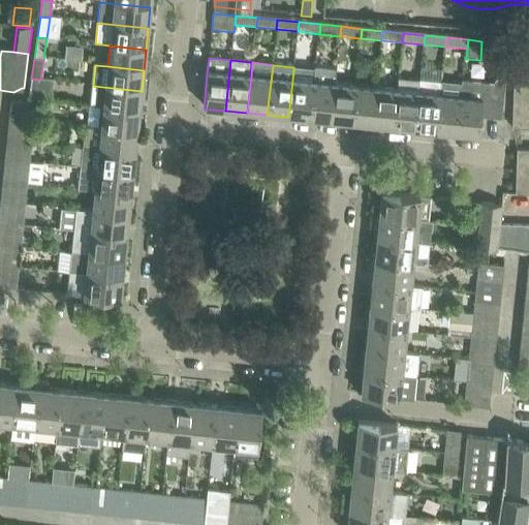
[(310,120),(331,122),(335,86),(336,70),(316,68),(314,84),(310,120)]
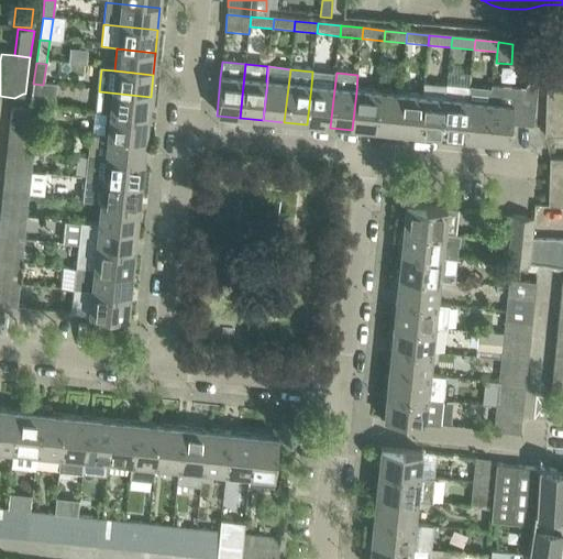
[(510,127),(533,129),(538,78),(533,78),(526,89),(493,86),(493,89),(487,143),(508,145),(510,127)]
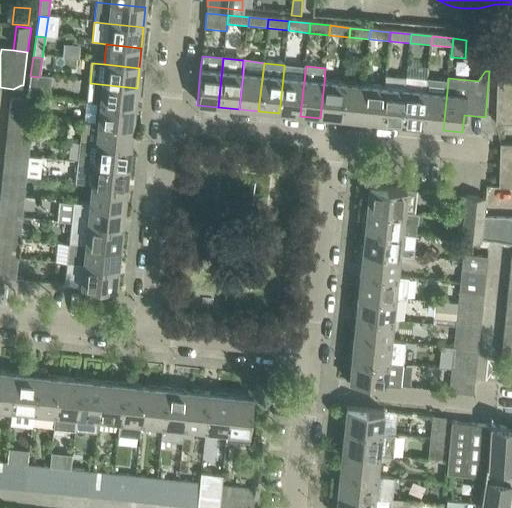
[(401,126),(407,77),(386,75),(384,89),(380,124),(401,126)]
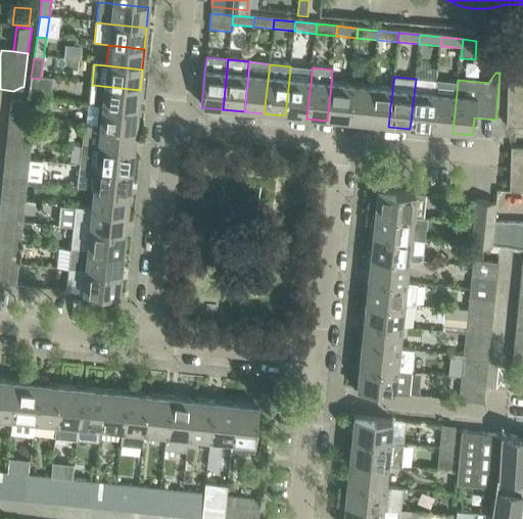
[(28,97),(28,98),(37,99),(40,79),(31,78),(28,97)]
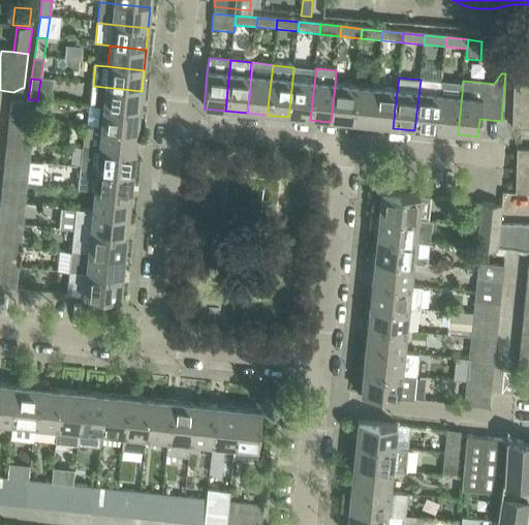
[(414,130),(436,132),(441,82),(421,80),(414,130)]
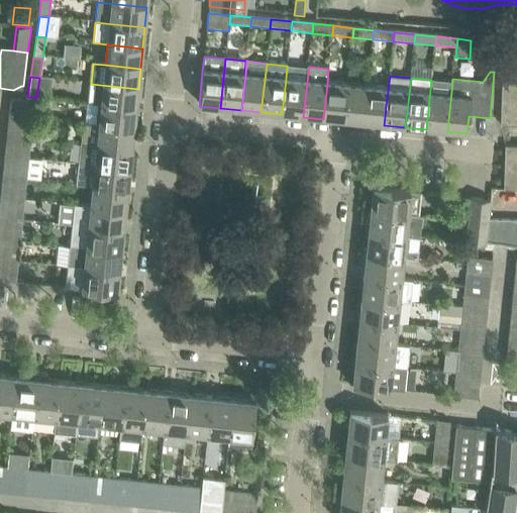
[(286,79),(282,114),(303,117),(307,82),(286,79)]
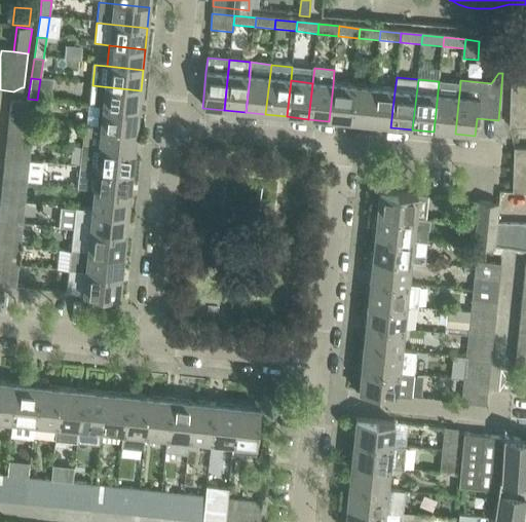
[(439,81),(434,132),(455,134),(460,83),(439,81)]
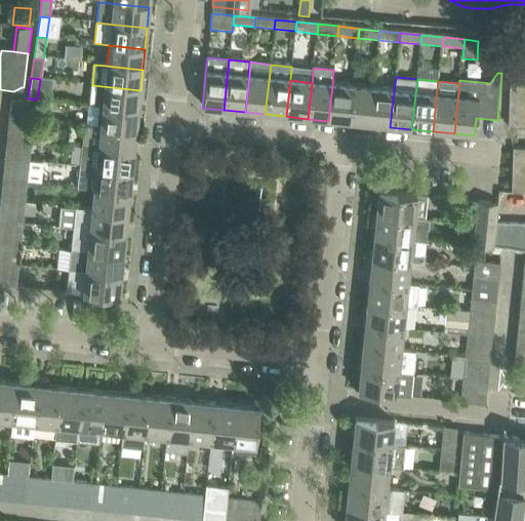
[(524,81),(510,81),(510,93),(524,93),(524,81)]
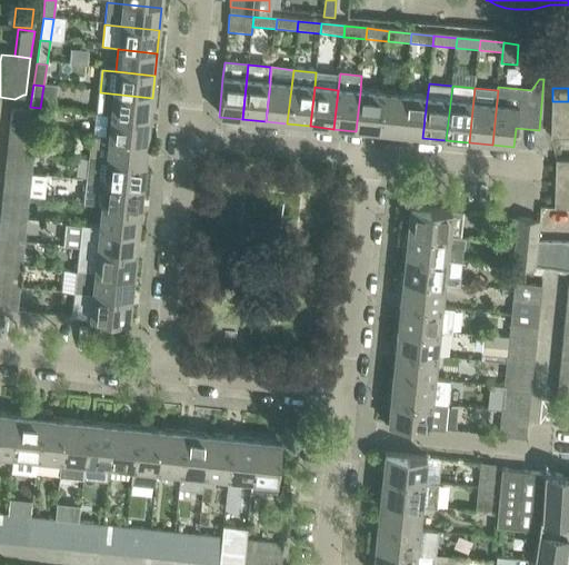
[(149,120),(152,98),(100,92),(98,115),(149,120)]
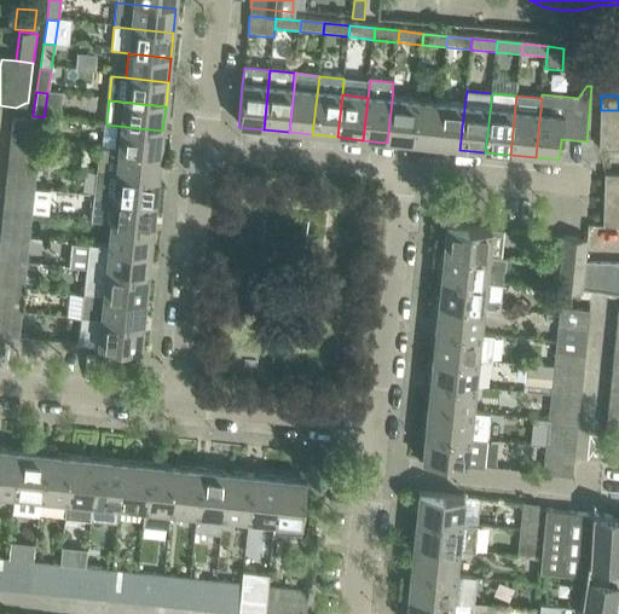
[(392,100),(387,143),(411,145),(416,103),(392,100)]
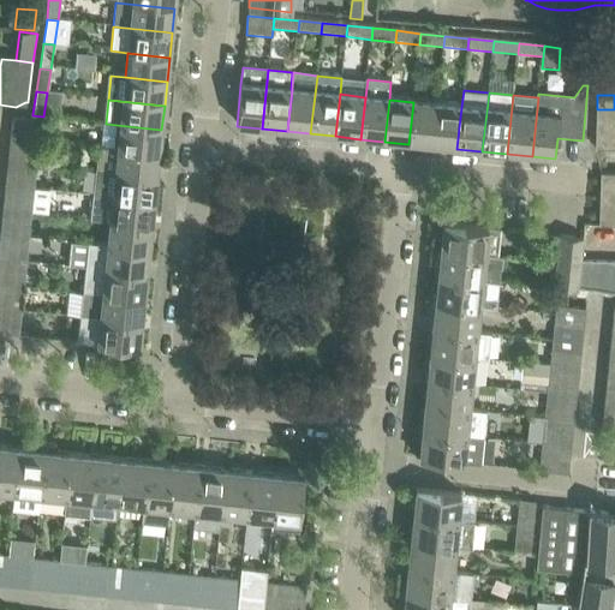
[(408,144),(433,147),(437,105),(413,102),(408,144)]
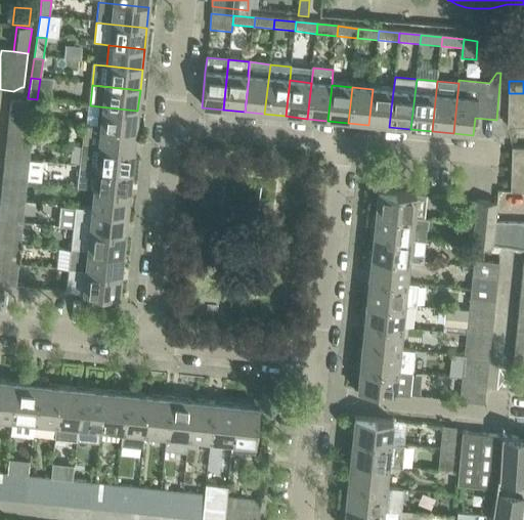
[(373,89),(368,125),(389,127),(393,91),(373,89)]
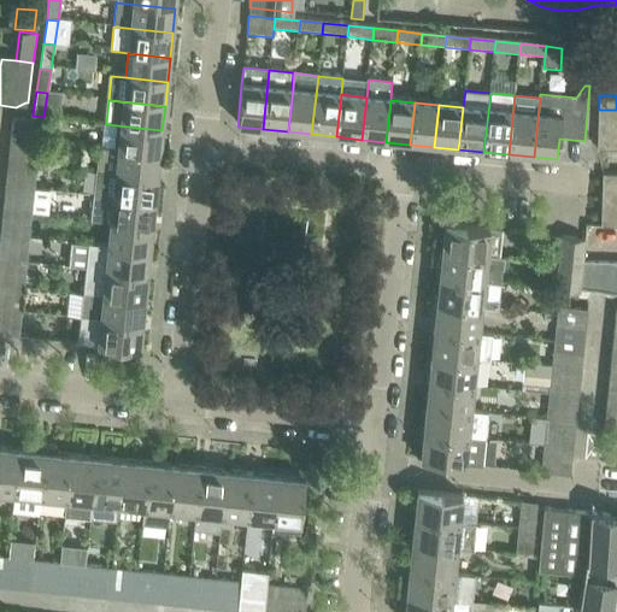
[(616,123),(616,110),(599,110),(598,123),(616,123)]
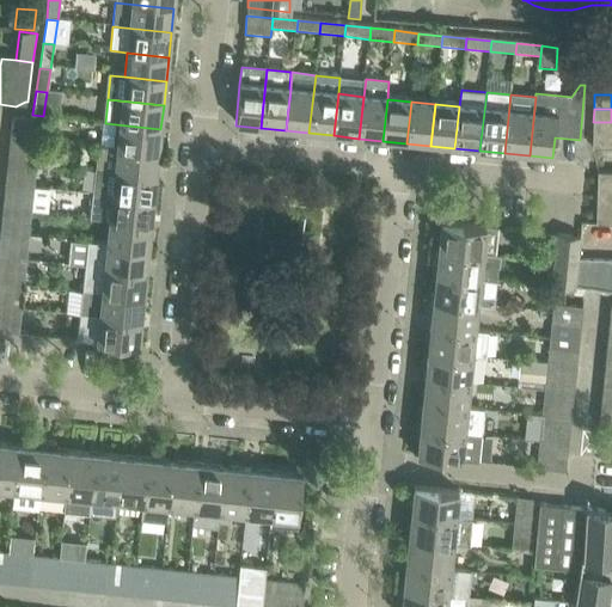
[(12,120),(11,136),(38,140),(40,122),(32,122),(12,120)]
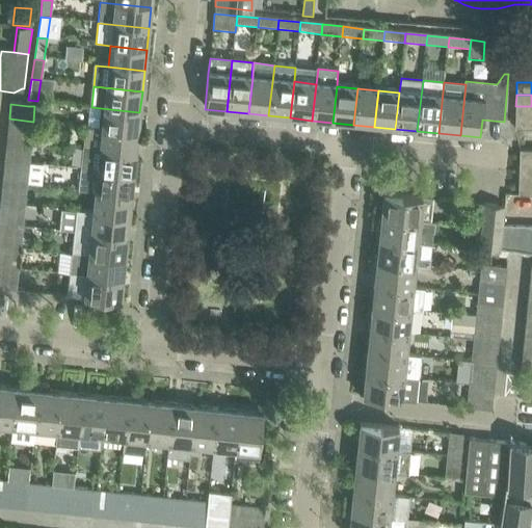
[(531,106),(515,106),(515,119),(531,119),(531,106)]
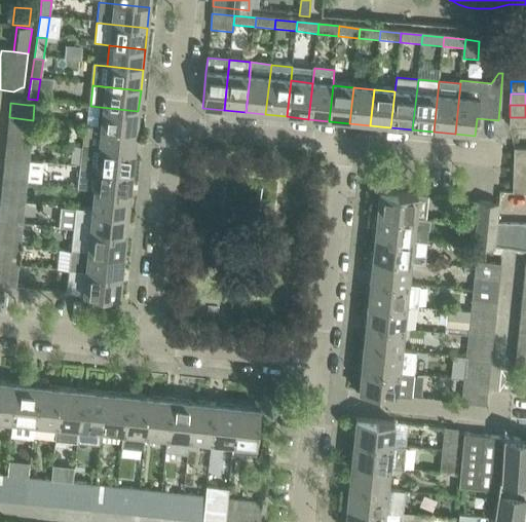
[(90,106),(88,126),(136,132),(138,111),(90,106)]
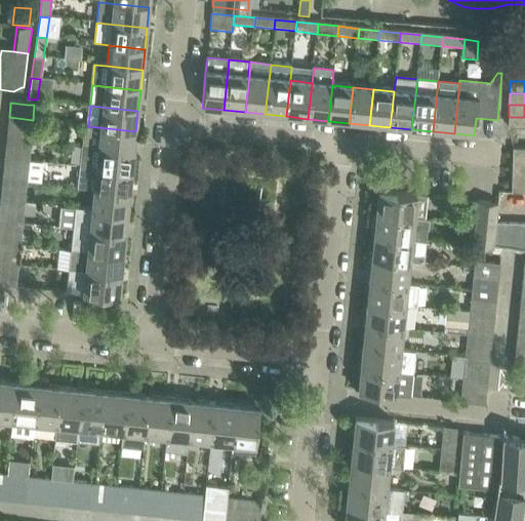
[(30,142),(33,120),(9,117),(6,139),(30,142)]
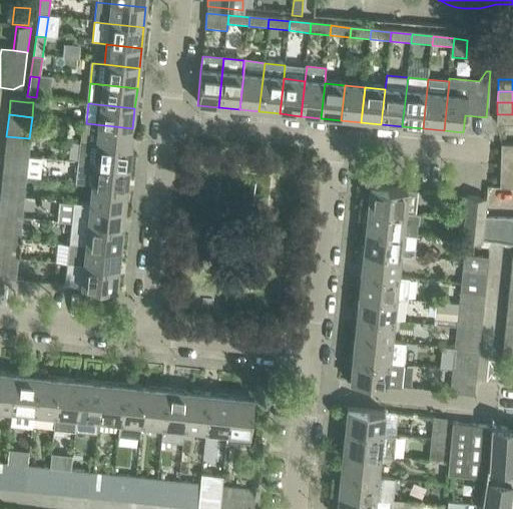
[(512,126),(512,114),(497,114),(496,126),(512,126)]
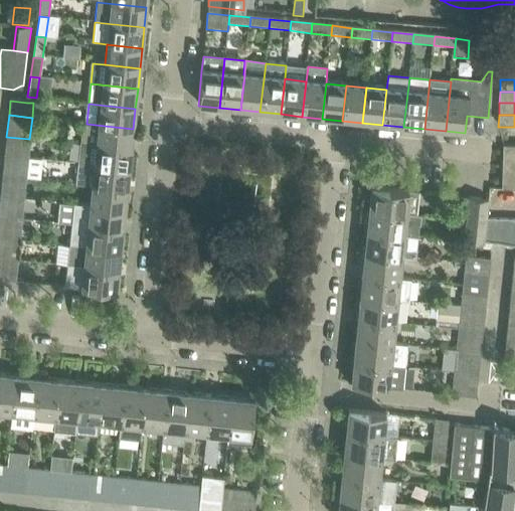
[(82,123),(79,145),(131,150),(133,129),(87,124),(82,123)]
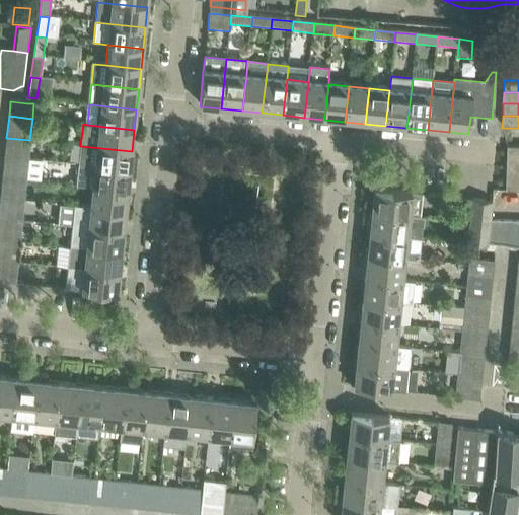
[(6,138),(4,158),(27,160),(29,140),(6,138)]
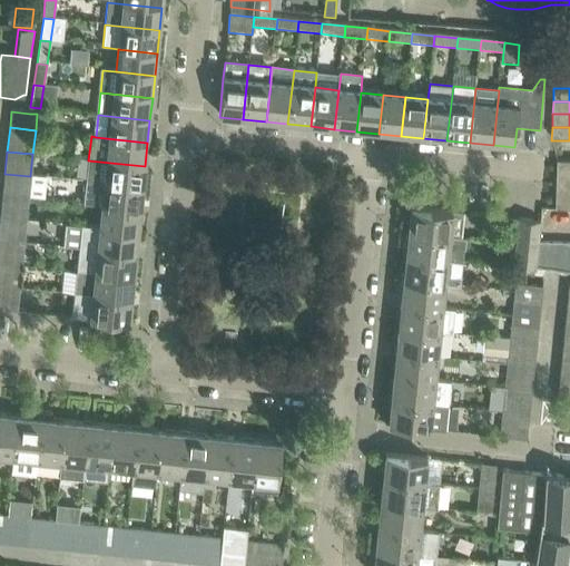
[(88,160),(86,183),(143,188),(145,166),(88,160)]
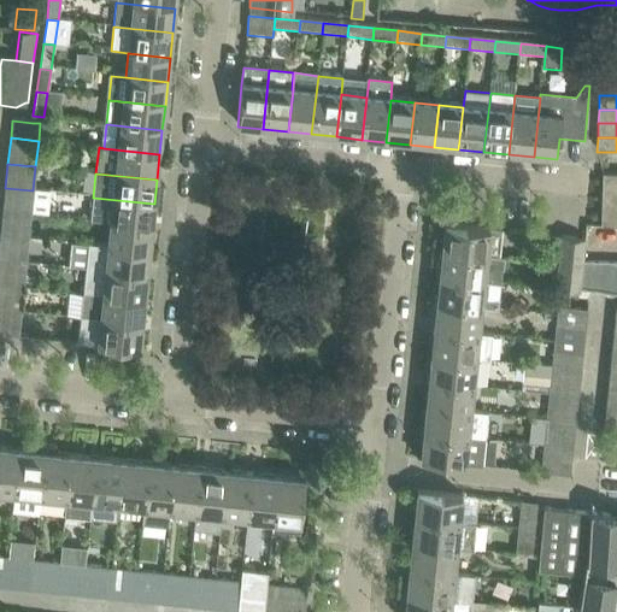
[(616,176),(604,176),(603,176),(601,189),(616,189),(616,176)]
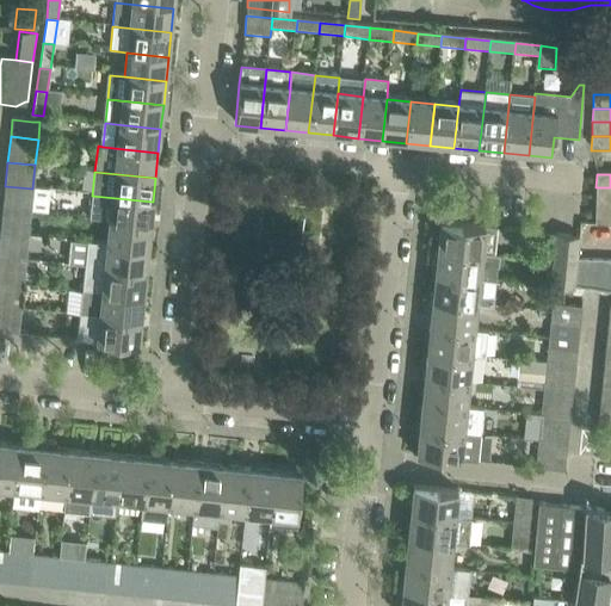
[(5,186),(2,210),(30,214),(45,215),(48,191),(32,189),(5,186)]
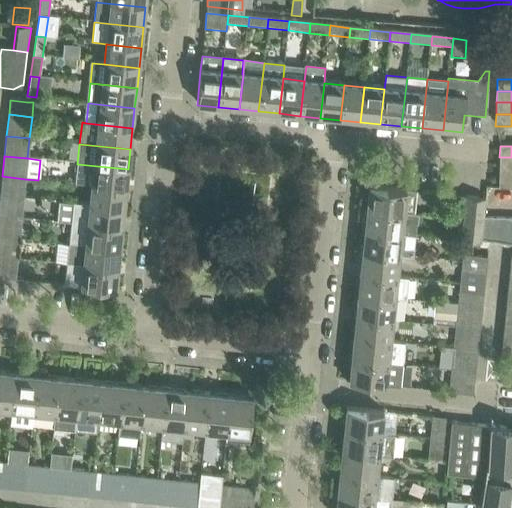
[(511,157),(499,157),(499,168),(511,168),(511,157)]
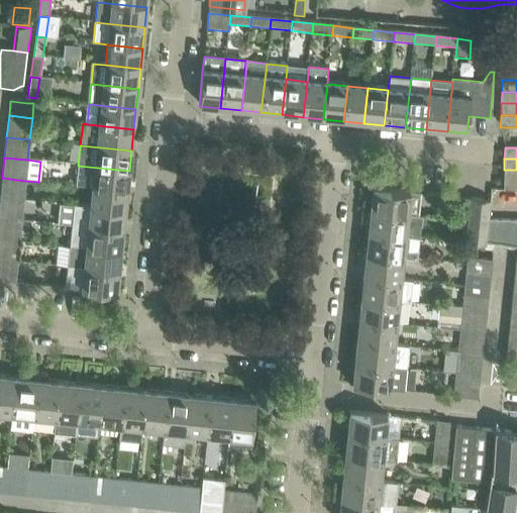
[(76,186),(92,188),(127,192),(129,171),(78,166),(76,186)]
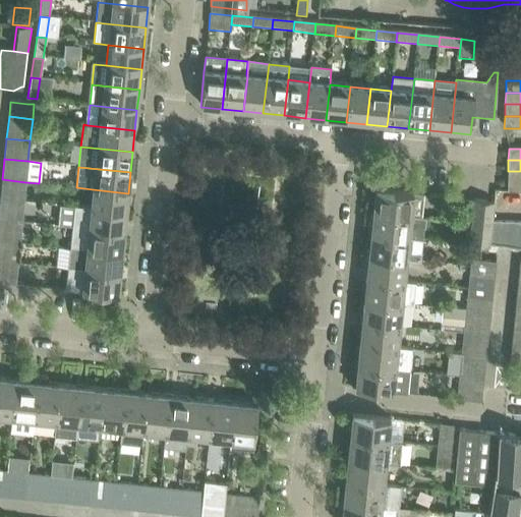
[(520,181),(520,171),(508,171),(508,181),(520,181)]
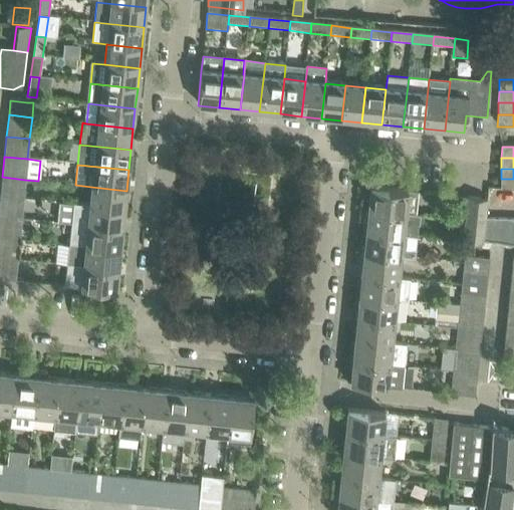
[(23,200),(25,180),(2,177),(0,198),(23,200)]
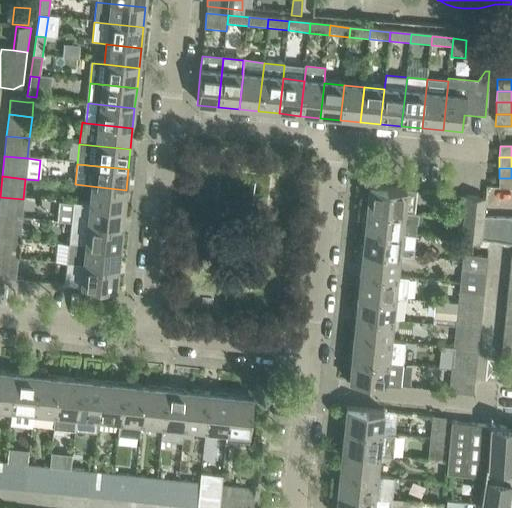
[(511,178),(499,178),(498,189),(511,189),(511,178)]
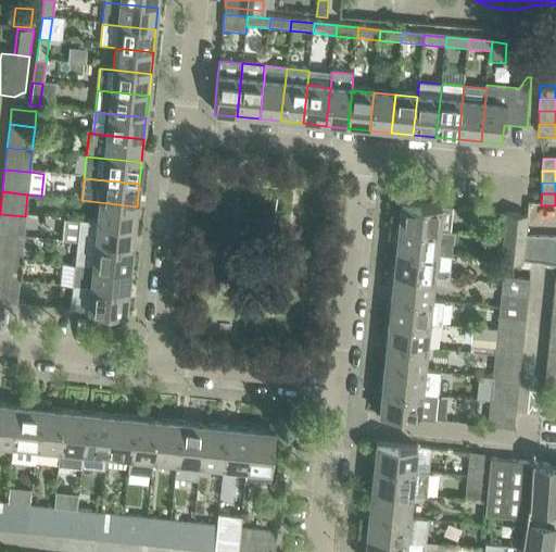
[(99,202),(97,225),(135,228),(137,207),(99,202)]
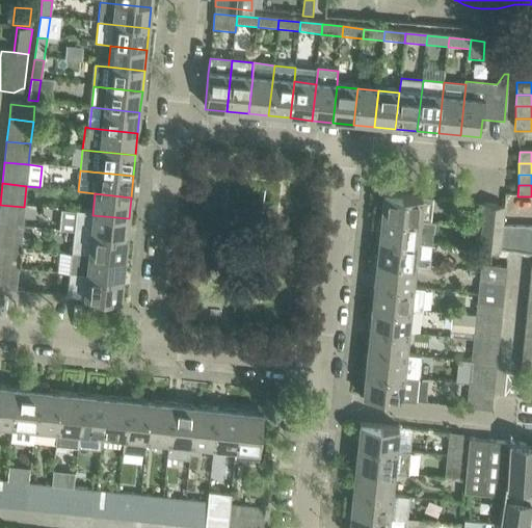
[(381,220),(419,223),(422,200),(383,195),(381,220)]
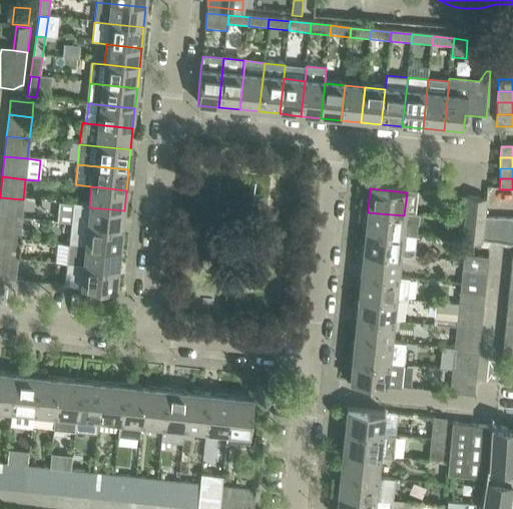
[(0,197),(0,217),(21,220),(23,199),(0,197)]
